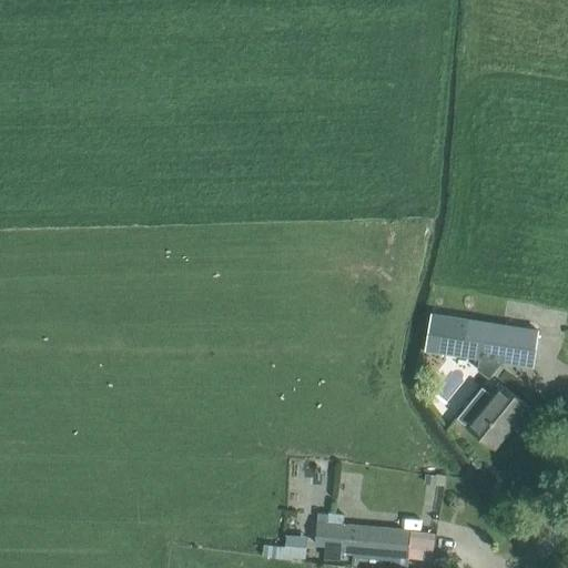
[(534,371),(539,333),(429,315),(423,355),(534,371)]
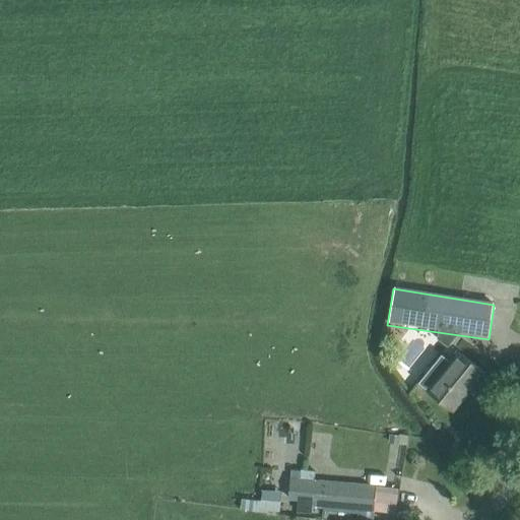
[(441,354),(418,383),(427,389),(453,410),(483,373),(457,350),(449,362),(441,354)]
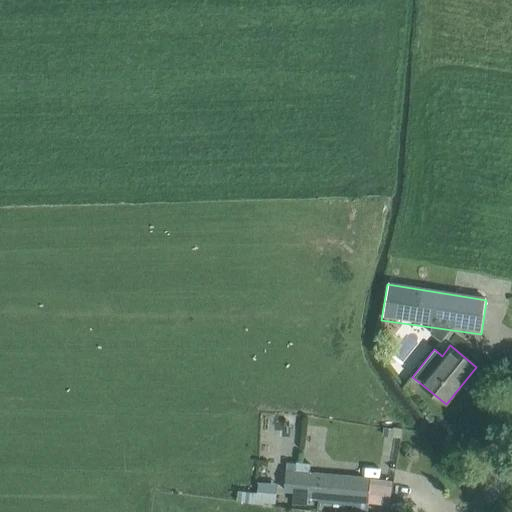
[(383,429),(382,438),(392,439),(393,431),(383,429)]
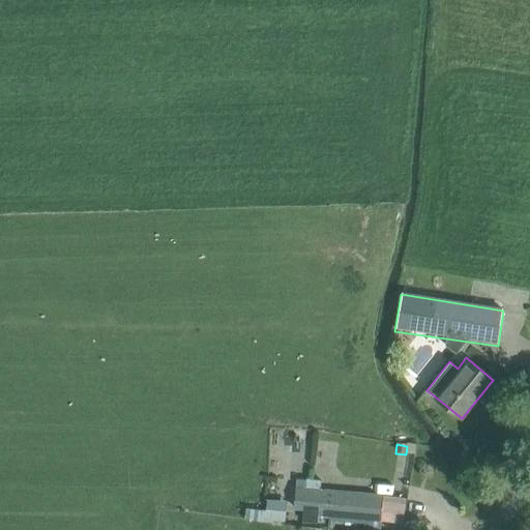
[(296,489),(295,508),(304,509),(303,522),(318,523),(318,516),(329,517),(365,519),(381,520),(381,519),(384,495),(320,491),(321,481),(297,479),(296,489)]
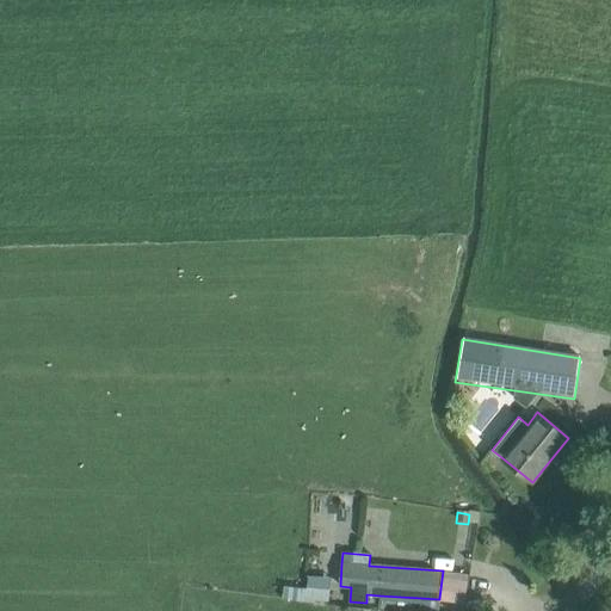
[(284,586),(283,598),(301,600),(302,587),(284,586)]
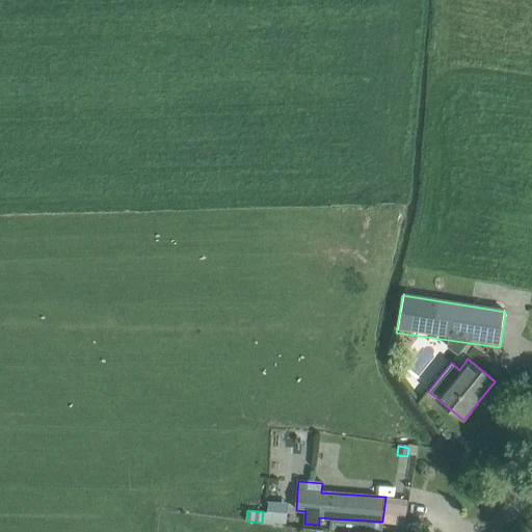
[(263,511),(262,523),(286,525),(287,513),(267,511),(263,511)]
